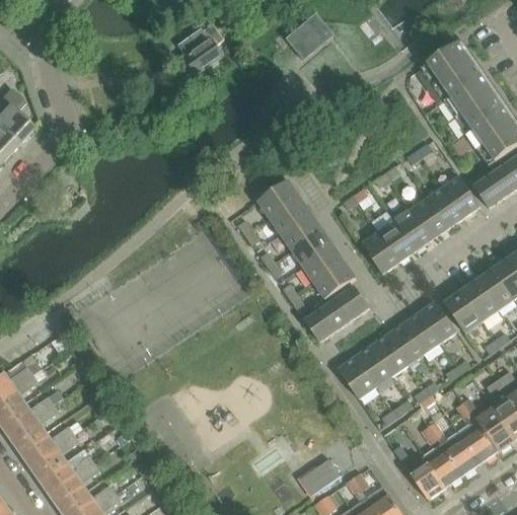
[(311,13),(283,38),(284,40),(300,59),(329,34),(311,13)]
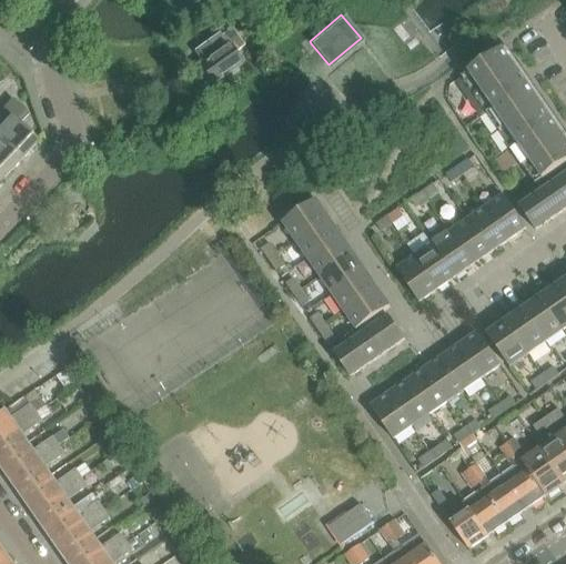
[(198,63),(210,80),(239,60),(232,50),(242,42),(230,27),(220,33),(220,34),(195,51),(202,60),(198,63)]
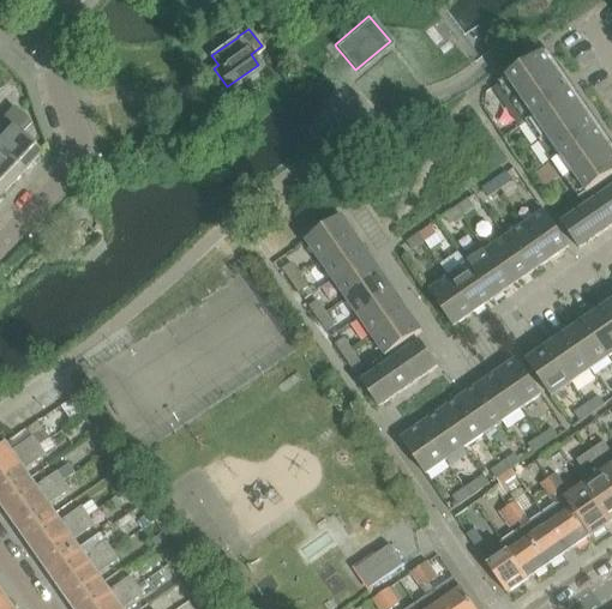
[(611,151),(541,50),(502,77),(582,193),(603,179),(609,187),(611,185),(611,151)]
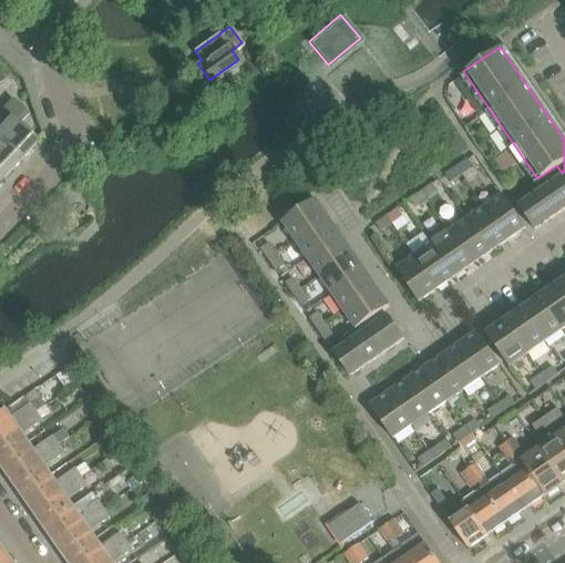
[(0,141),(18,157),(36,139),(17,121),(27,111),(10,95),(0,105),(0,141)]
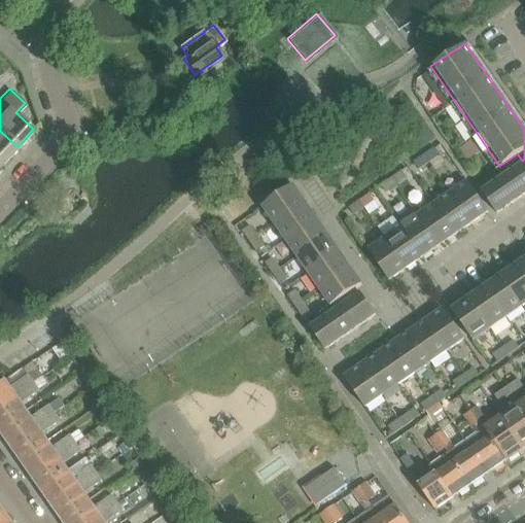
[(0,164),(16,146),(0,131),(0,164)]
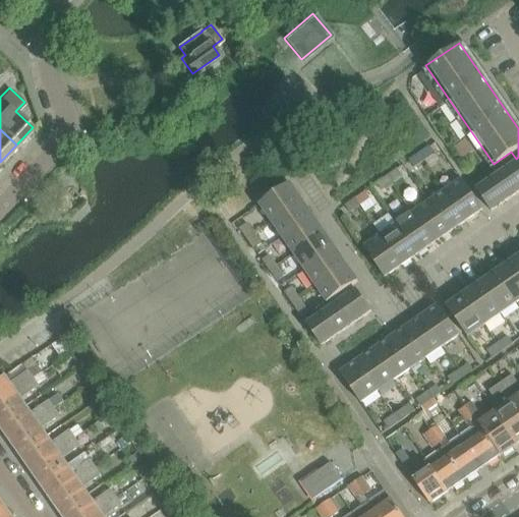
[(471,148),(464,136),(452,145),(460,156),(471,148)]
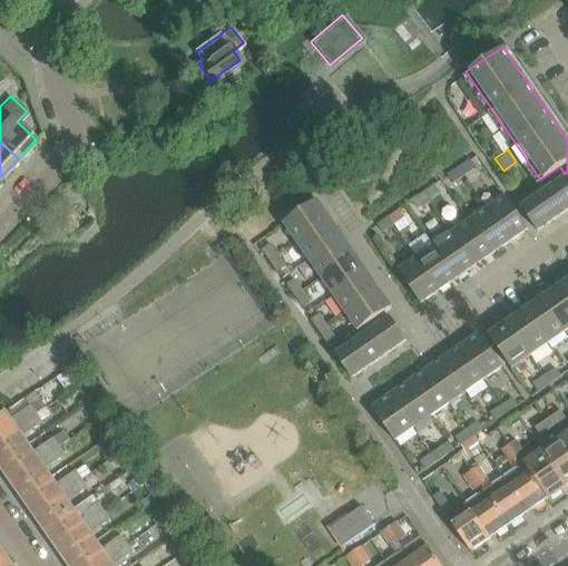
[(469,158),(458,166),(462,174),(473,166),(469,158)]
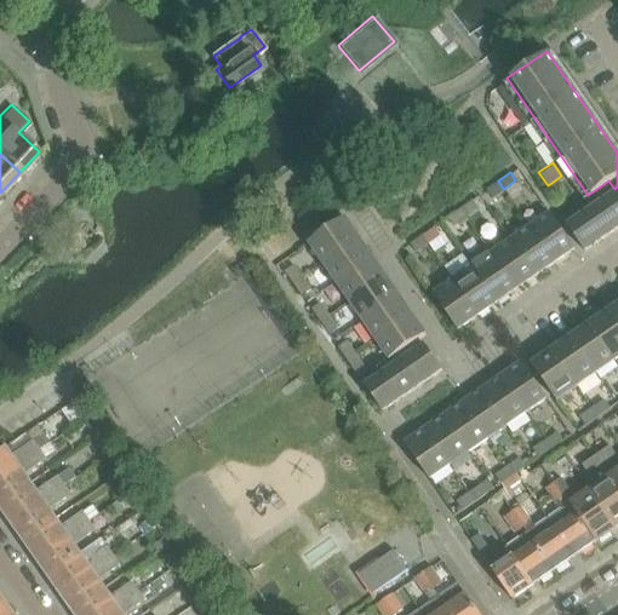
[(498,180),(486,189),(492,196),(503,189),(498,180)]
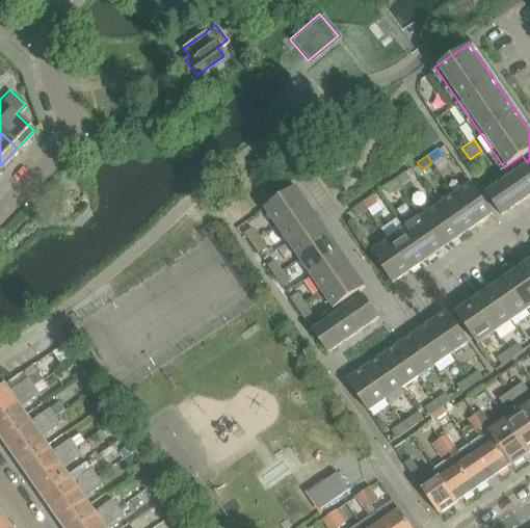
[(529,160),(527,162),(519,168),(529,184),(529,160)]
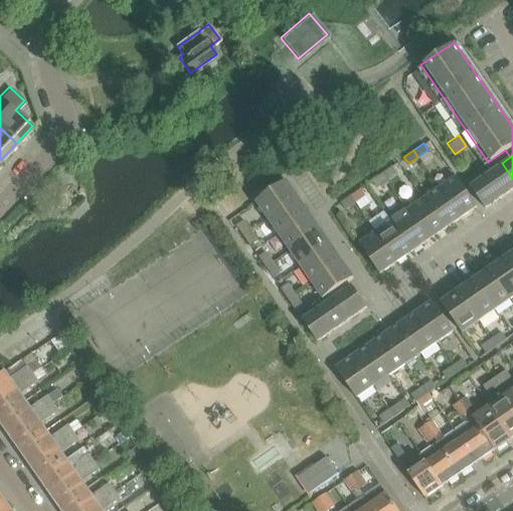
[(512,178),(502,163),(486,174),(500,195),(512,186),(512,178)]
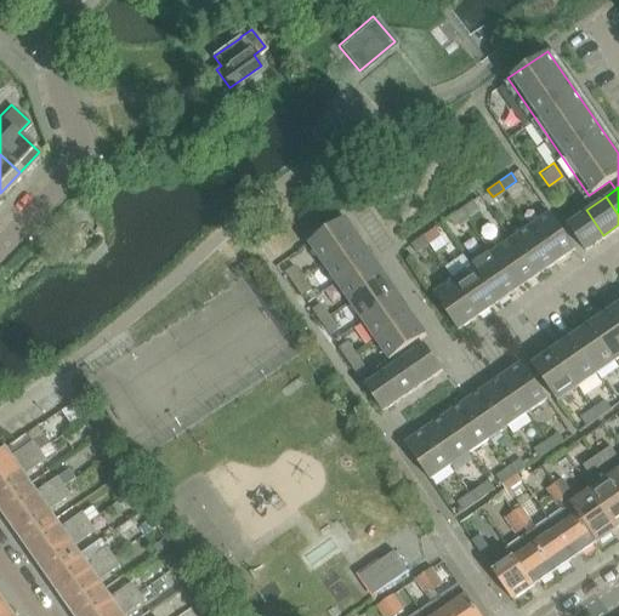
[(472,199),(460,207),(466,216),(478,207),(472,199)]
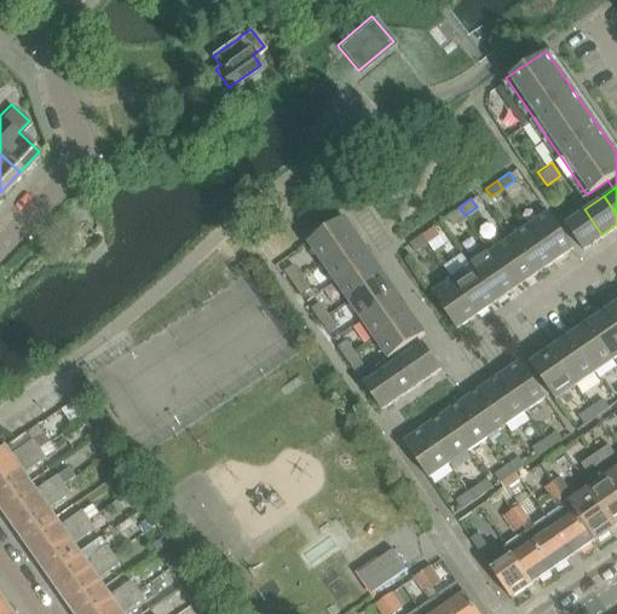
[(459,207),(447,215),(453,222),(465,215),(459,207)]
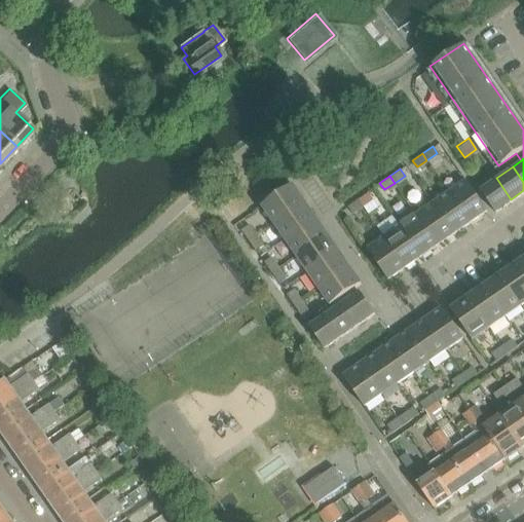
[(496,178),(480,189),(494,211),(511,199),(496,178)]
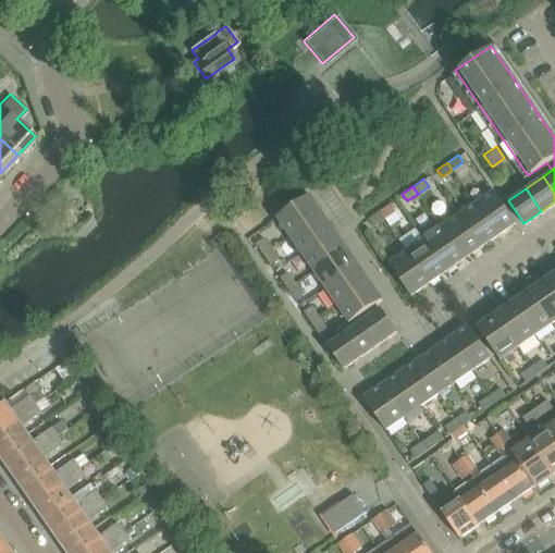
[(492,189),(475,201),(497,234),(515,222),(492,189)]
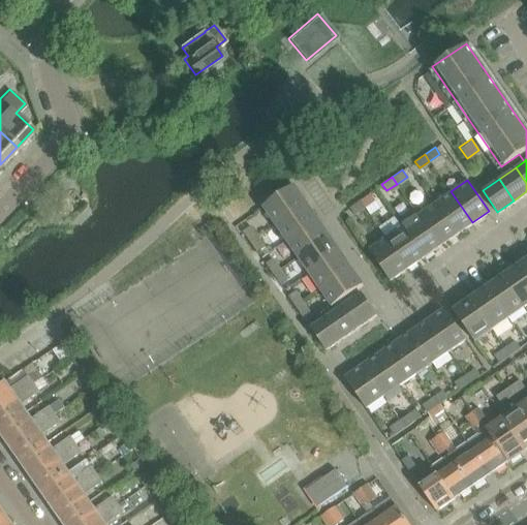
[(262,205),(274,221),(305,201),(293,184),(262,205)]
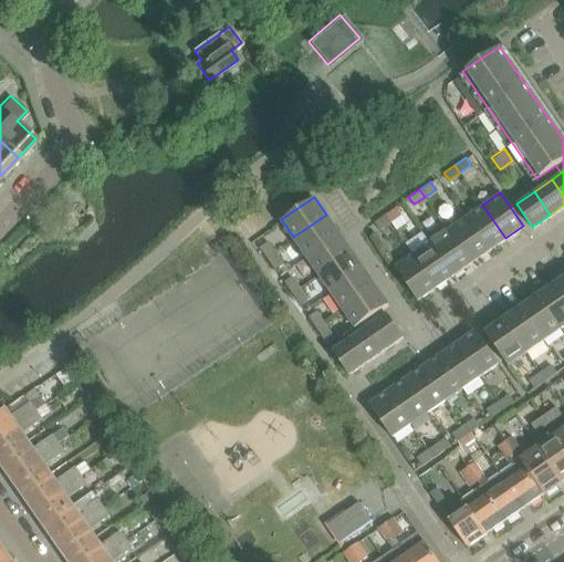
[(395,205),(385,212),(389,220),(400,212),(395,205)]
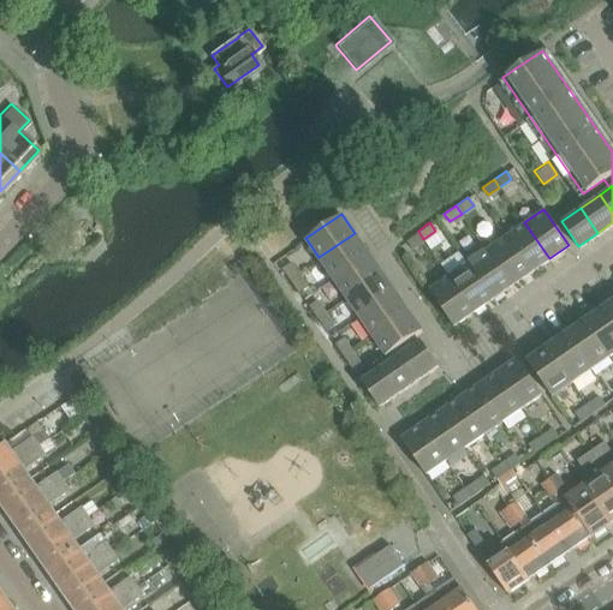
[(524,222),(505,235),(530,271),(549,258),(524,222)]
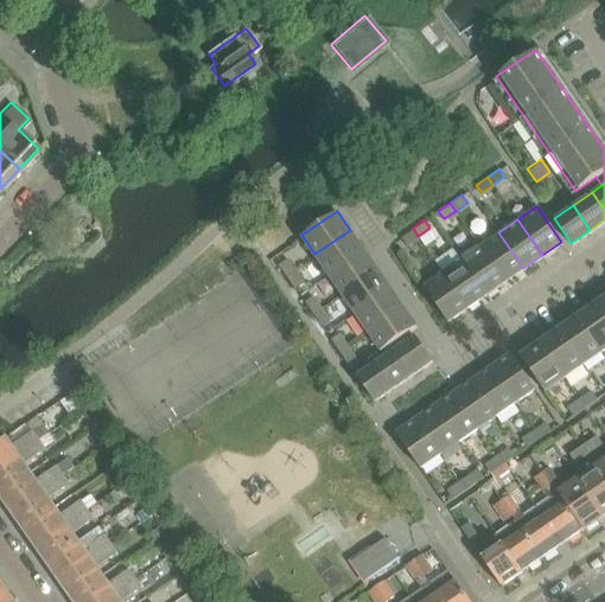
[(413,228),(401,236),(406,244),(418,236),(413,228)]
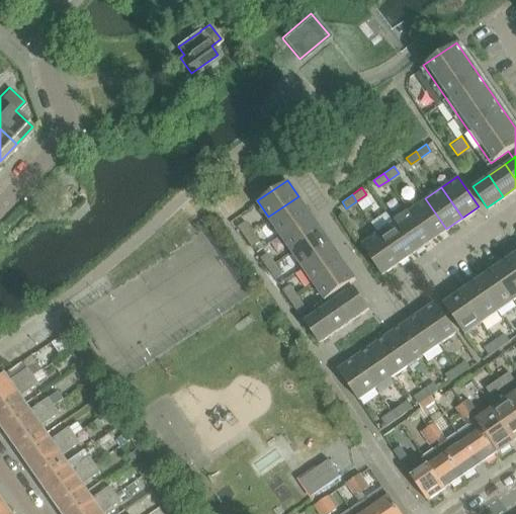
[(298,196),(268,217),(279,234),(310,212),(298,196)]
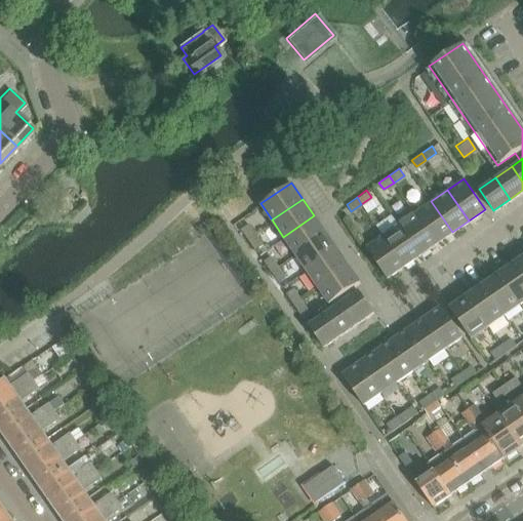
[(431,201),(414,212),(436,243),(452,232),(431,201)]
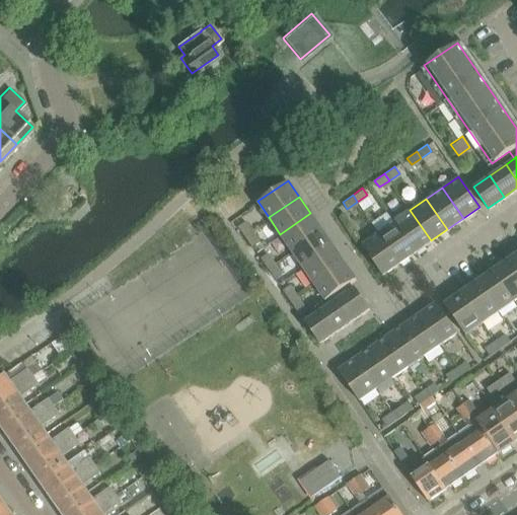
[(410,210),(393,221),(415,251),(431,240),(410,210)]
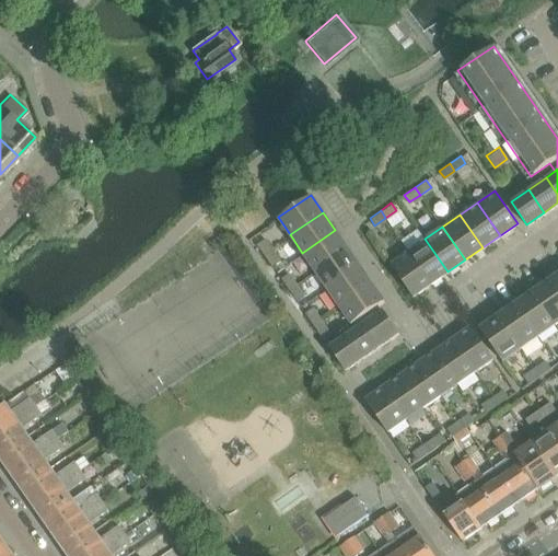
[(347,247),(335,230),(302,253),(314,270),(347,247)]
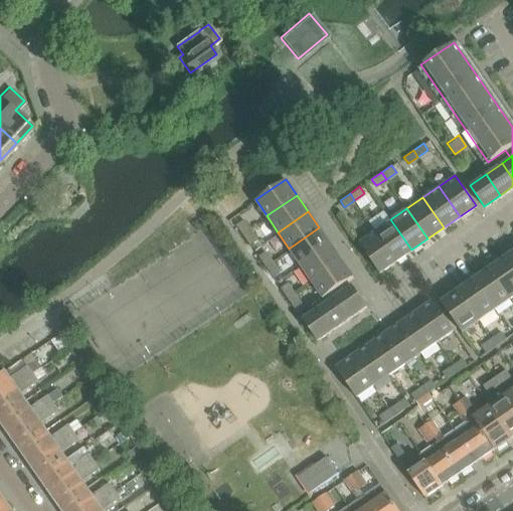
[(236,222),(242,233),(249,228),(242,218),(236,222)]
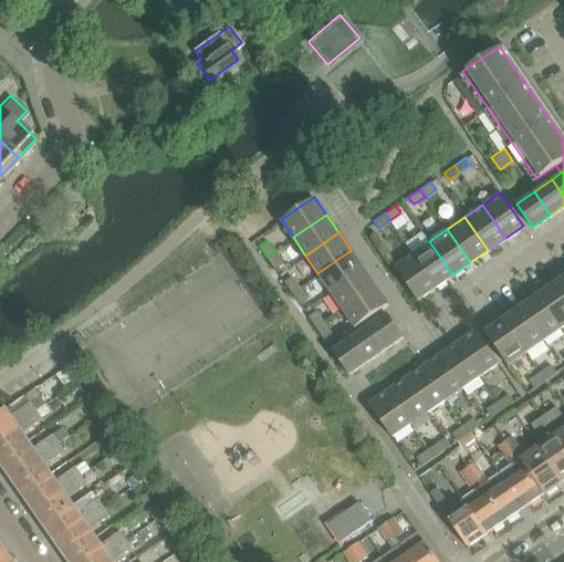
[(429,241),(411,253),(435,287),(452,274),(429,241)]
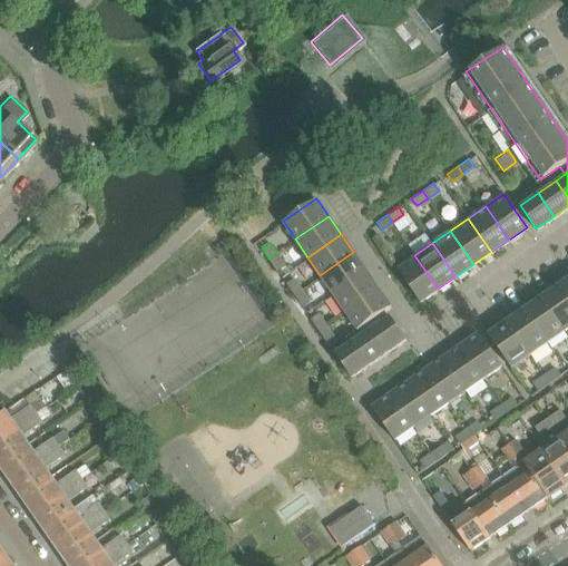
[(353,252),(320,275),(332,293),(365,270),(353,252)]
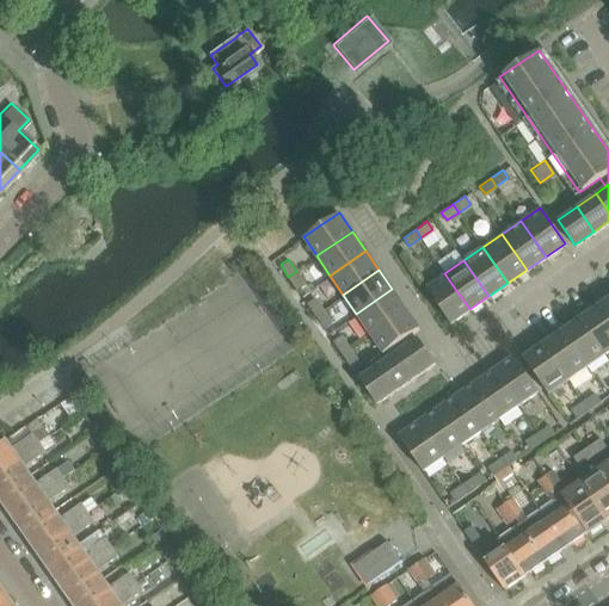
[(296,271),(288,277),(296,289),(305,283),(296,271)]
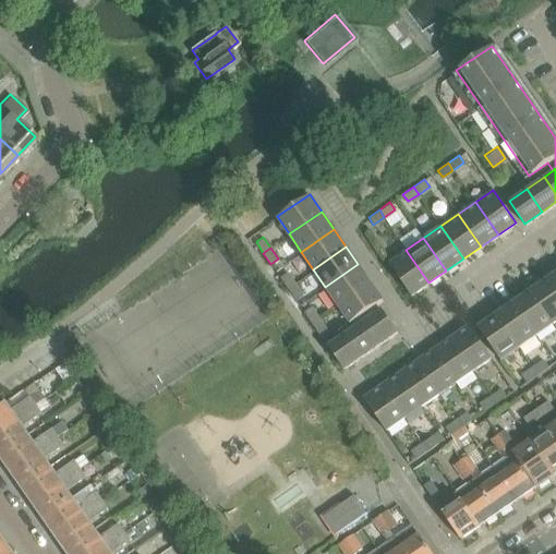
[(406,250),(388,262),(411,294),(428,282),(406,250)]
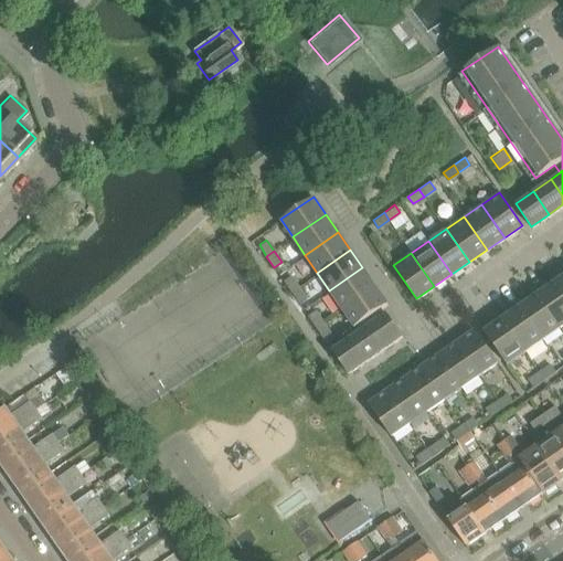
[(362,267),(329,290),(341,308),(374,285),(362,267)]
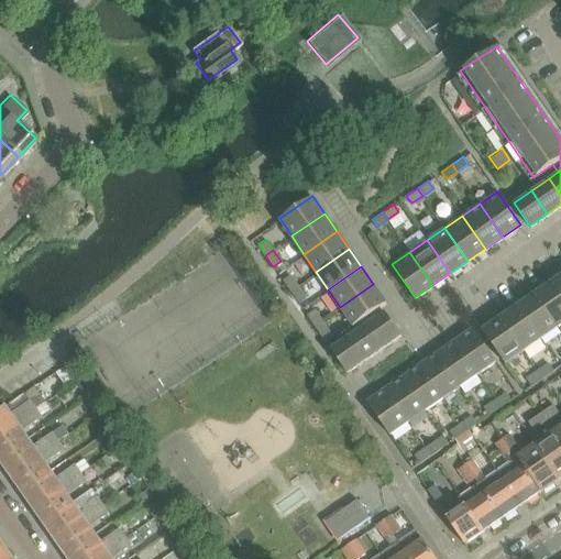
[(282,278),(289,289),(297,284),(289,273),(282,278)]
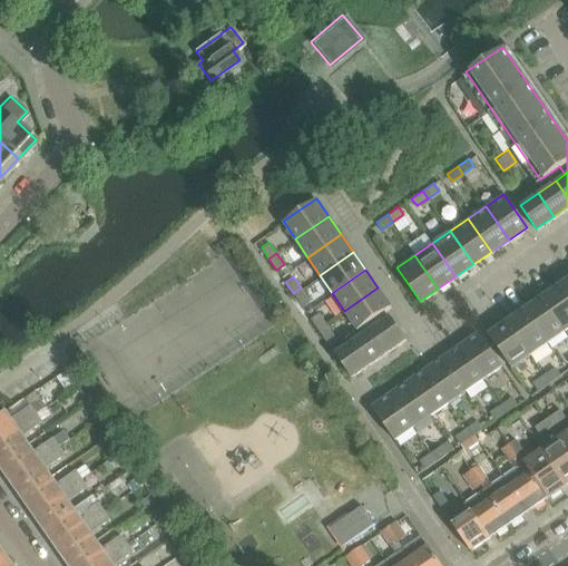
[(567,296),(559,283),(540,295),(564,329),(567,325),(567,296)]
